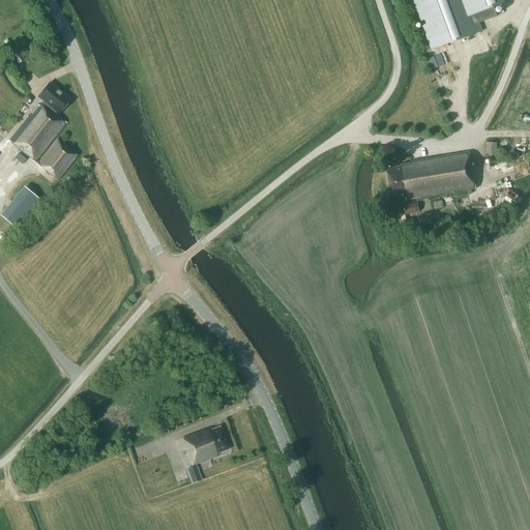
[(470,0),(413,0),(432,50),(482,31),(470,0)]
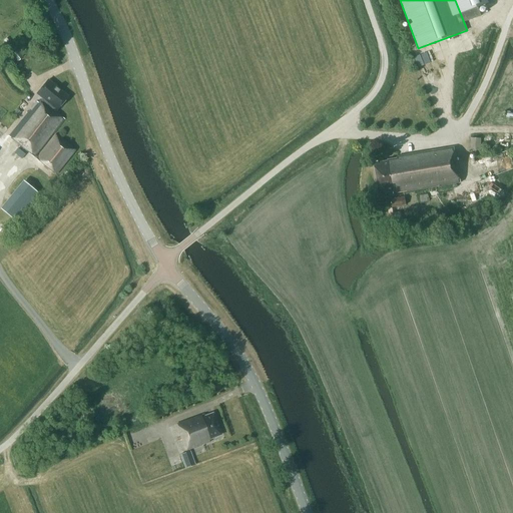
[(17,62),(23,57),(14,44),(8,48),(17,62)]
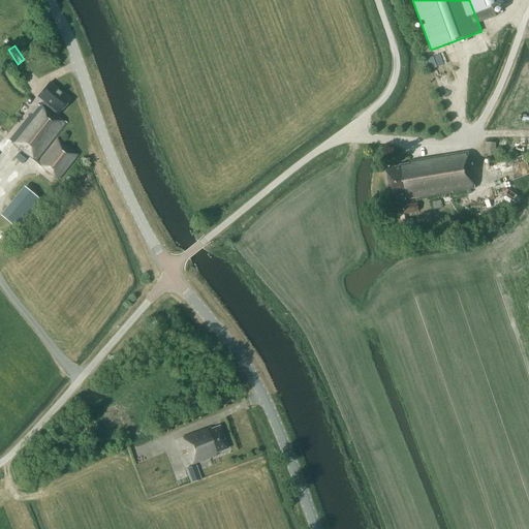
[(50,82),(38,96),(44,102),(40,107),(57,120),(59,117),(56,114),(57,113),(59,114),(70,99),(50,82)]
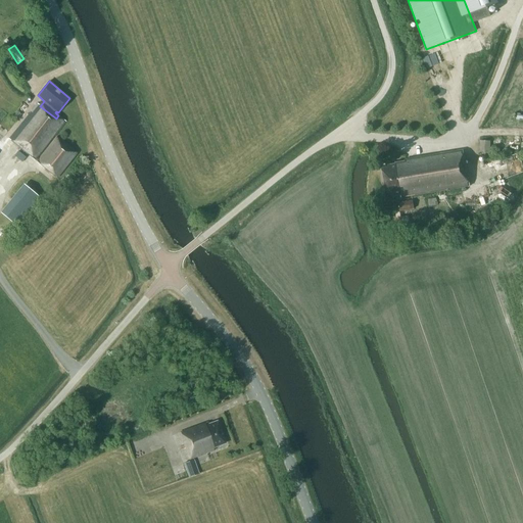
[(37,103),(8,139),(56,178),(77,152),(56,137),(39,160),(38,159),(66,122),(58,115),(56,119),(40,106),(37,103)]
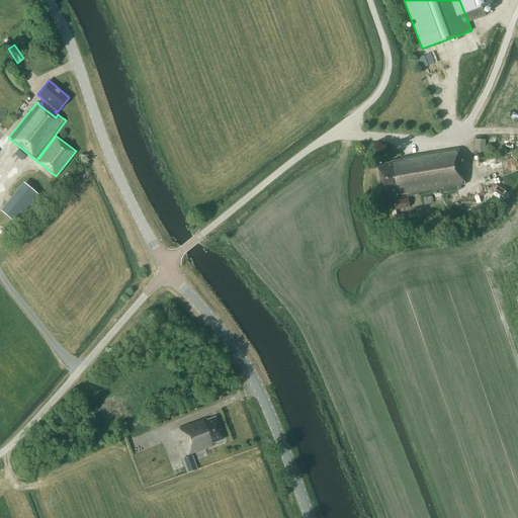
[(475,151),(485,152),(486,141),(476,140),(475,151)]
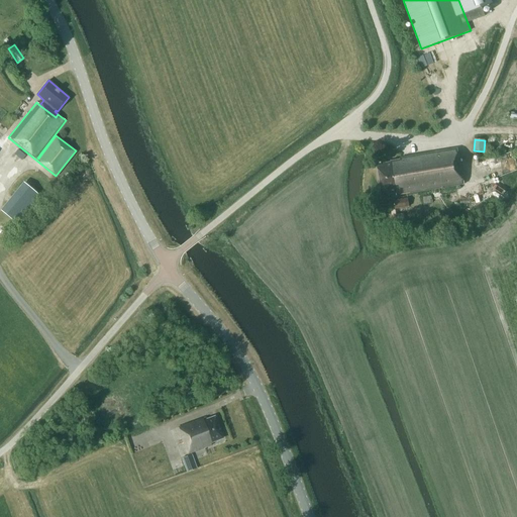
[(464,184),(457,148),(400,159),(401,160),(391,162),(392,163),(378,165),(383,195),(396,192),(397,195),(464,184)]
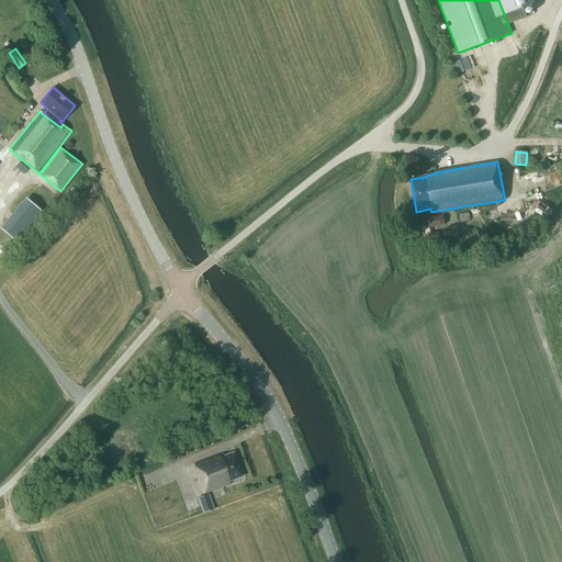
[(43,213),(25,200),(1,228),(18,244),(43,213)]
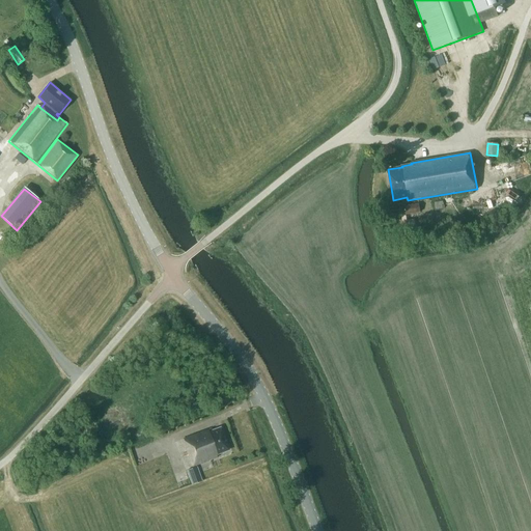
[(406,214),(420,212),(419,203),(404,206),(406,214)]
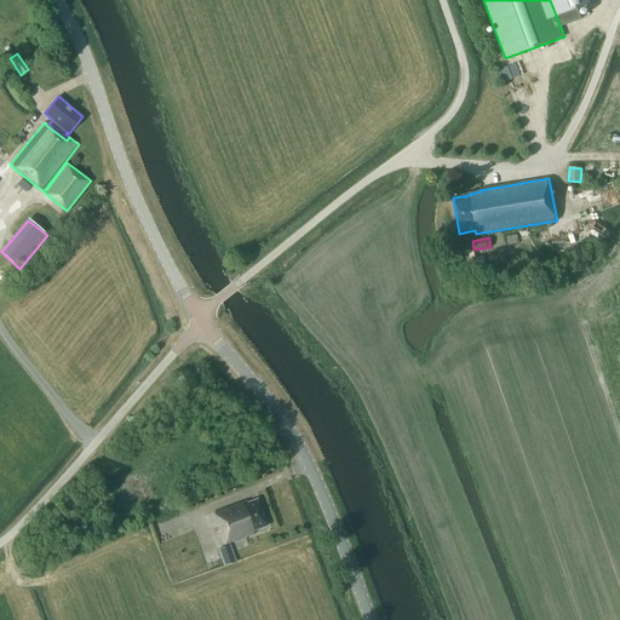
[(253,532),(262,528),(260,527),(267,524),(257,500),(248,504),(247,500),(214,512),(219,523),(217,523),(225,544),(254,533),(253,532)]
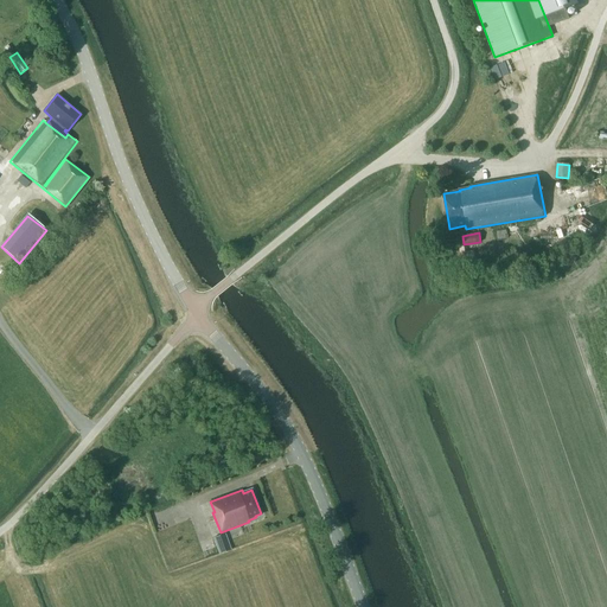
[(230,549),(224,534),(213,537),(219,554),(230,549)]
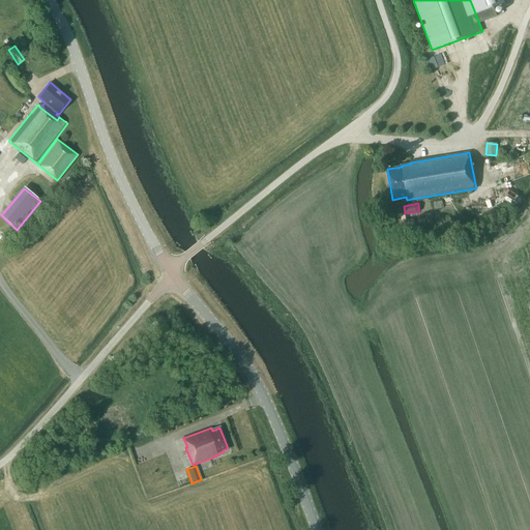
All buildings are outlined.
